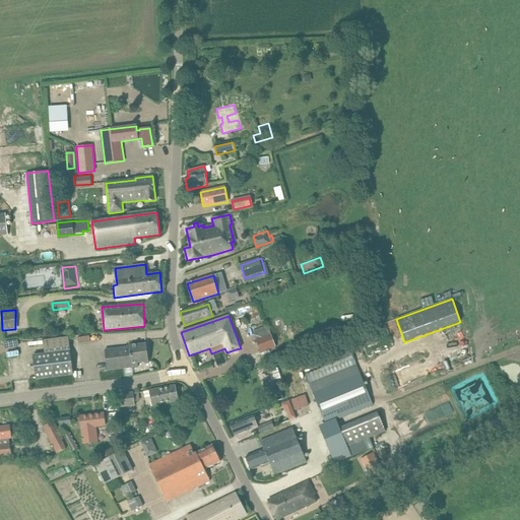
[(261,352),(276,346),(268,327),(253,332),(261,352)]
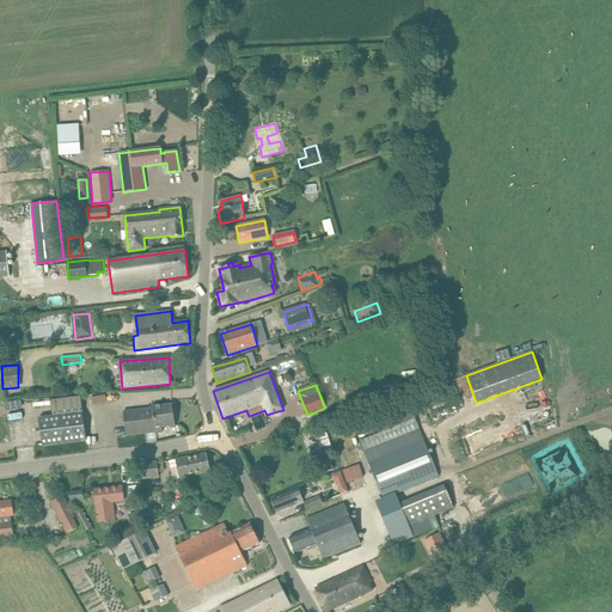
[(63,399),(66,415),(40,418),(43,447),(86,441),(80,397),(63,399)]
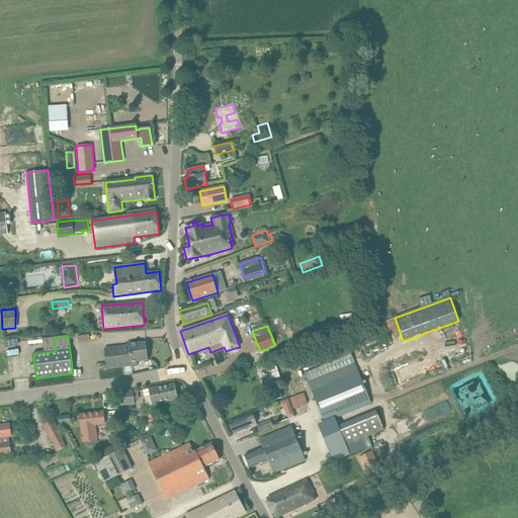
[(104,349),(105,359),(106,369),(132,366),(132,362),(148,360),(146,342),(130,344),(130,346),(104,349)]
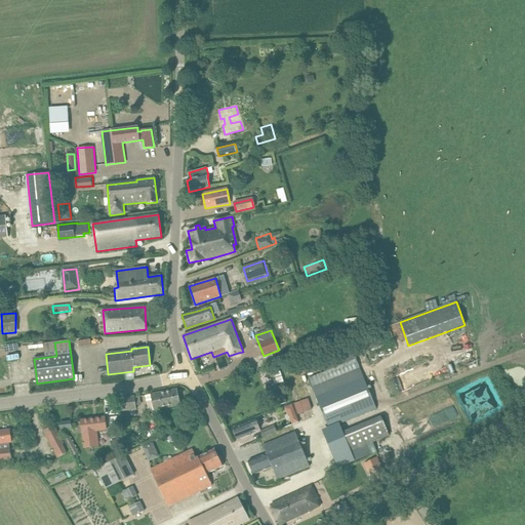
[(317,396),(362,377),(350,347),(320,359),(324,370),(308,376),(317,396)]
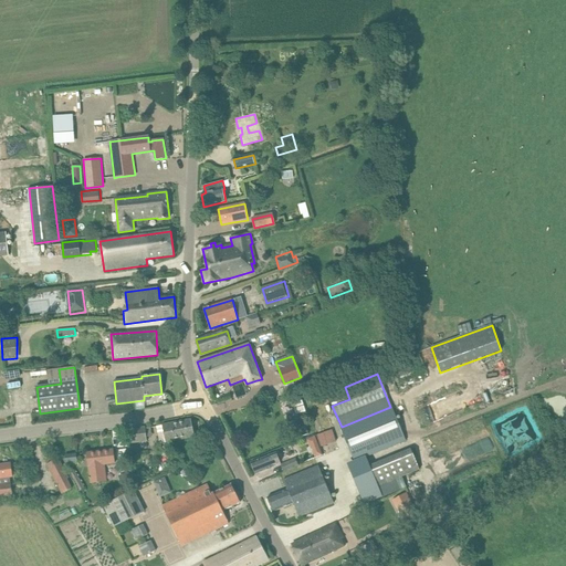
[(292,402),(295,412),(304,410),(301,400),(292,402)]
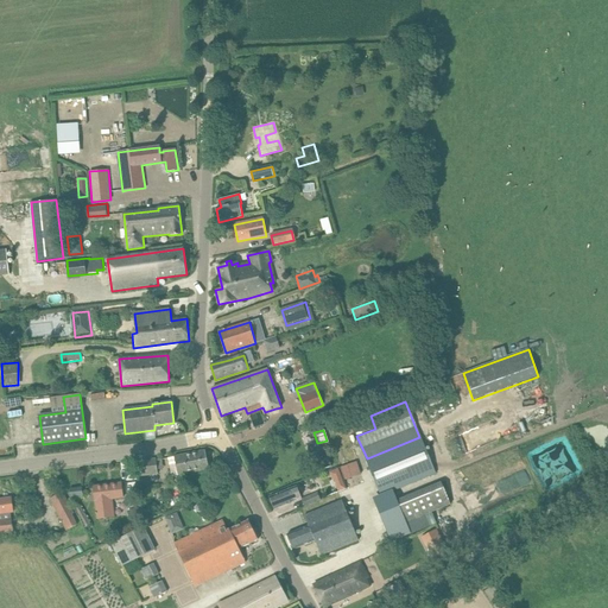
[(380,495),(435,472),(419,437),(367,458),(365,460),(380,495)]
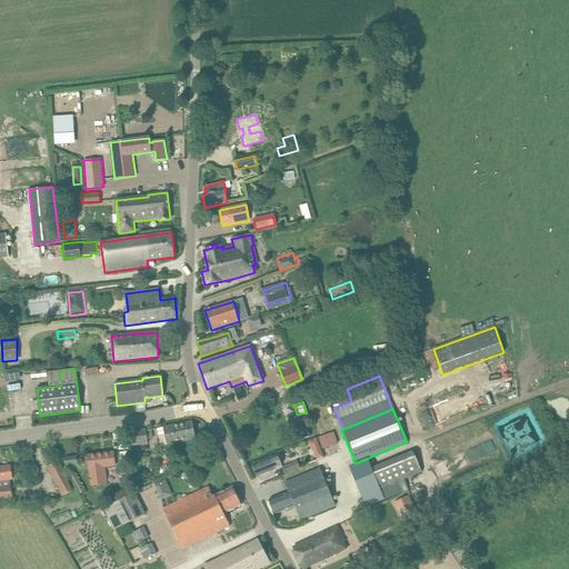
[(307,423),(297,426),(296,419),(290,420),(293,440),(310,437),(307,423)]
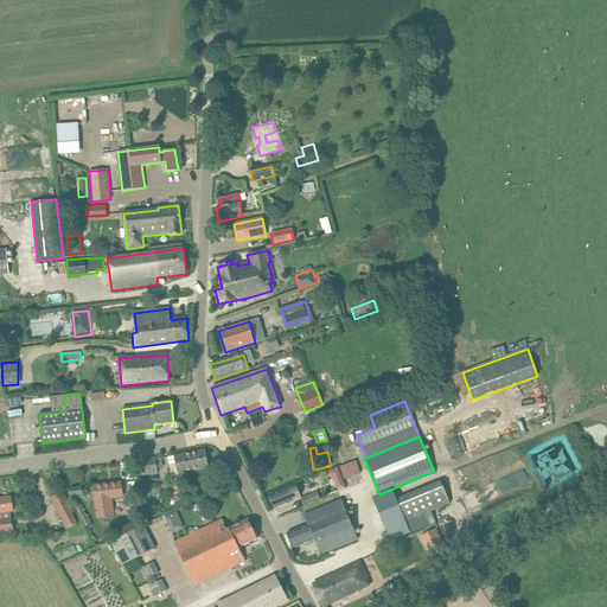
[(178,474),(209,468),(205,449),(173,457),(178,474)]
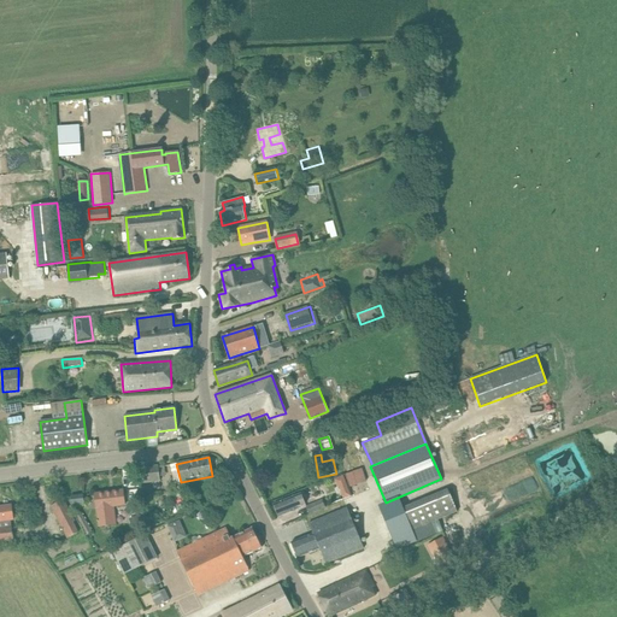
[(142,468),(144,480),(145,483),(164,480),(162,465),(142,468)]
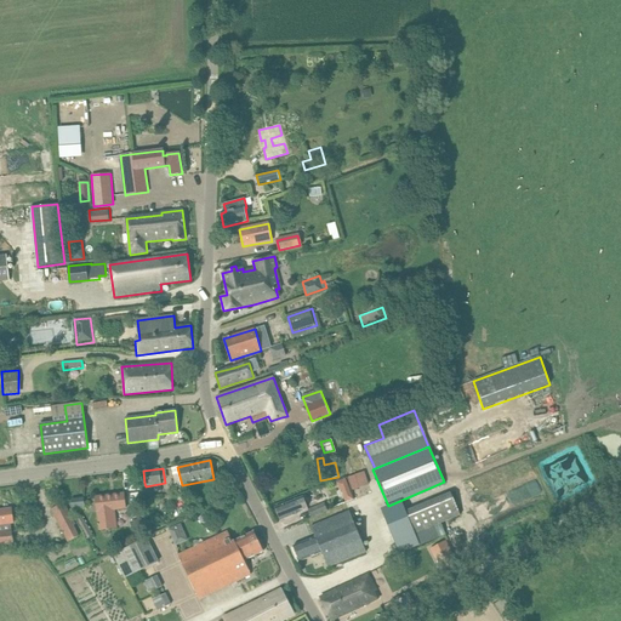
[(346,478),(337,482),(340,489),(341,488),(346,500),(353,497),(346,478)]
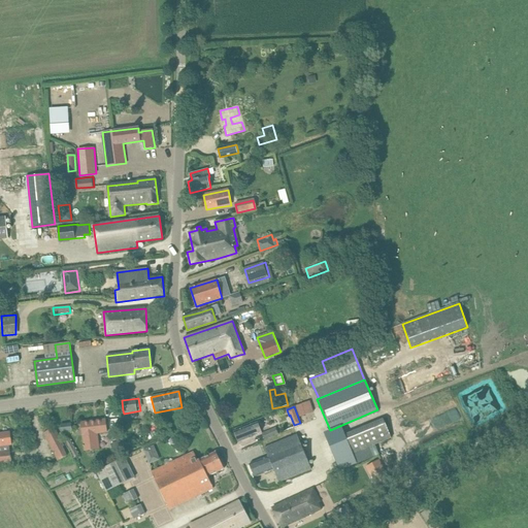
[(384,419),(320,444),(329,465),(392,439),(384,419)]
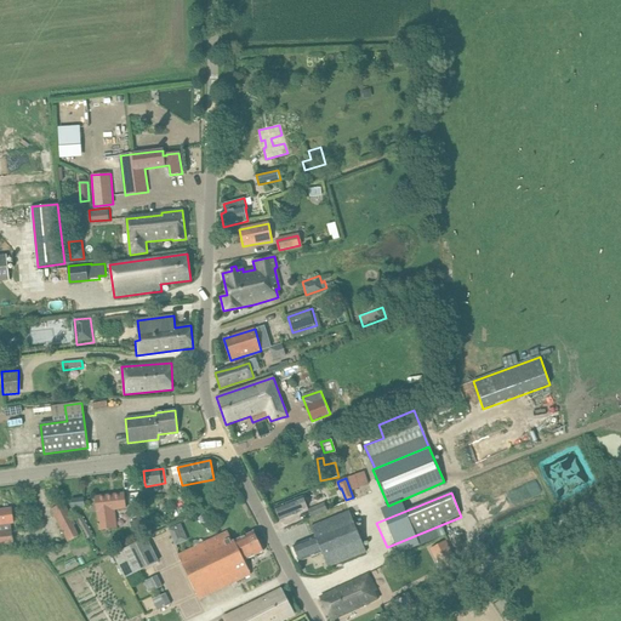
[(95,497),(97,510),(98,523),(113,520),(112,511),(125,510),(124,494),(95,497)]
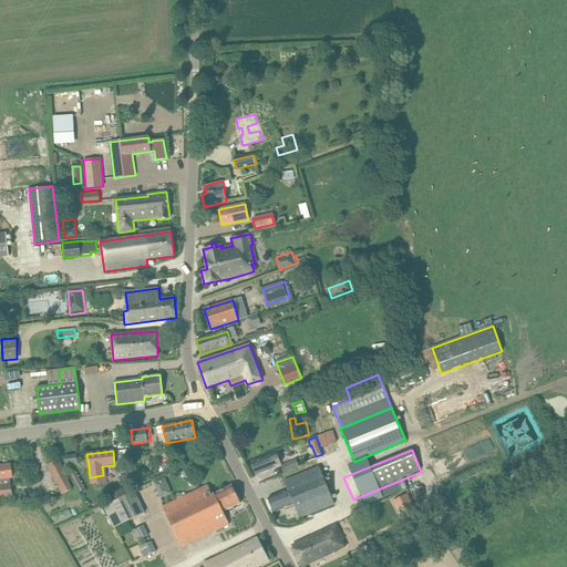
[(256,475),(266,472),(274,468),(272,466),(280,464),(276,453),(250,464),(256,475)]
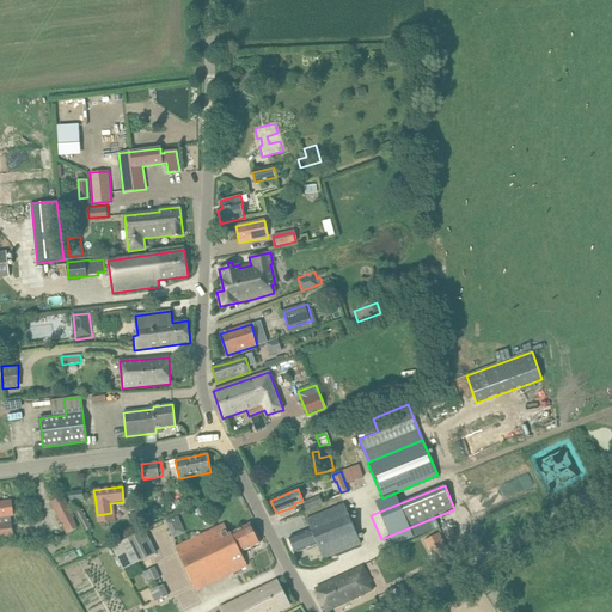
[(71,501),(84,500),(83,491),(69,493),(71,501)]
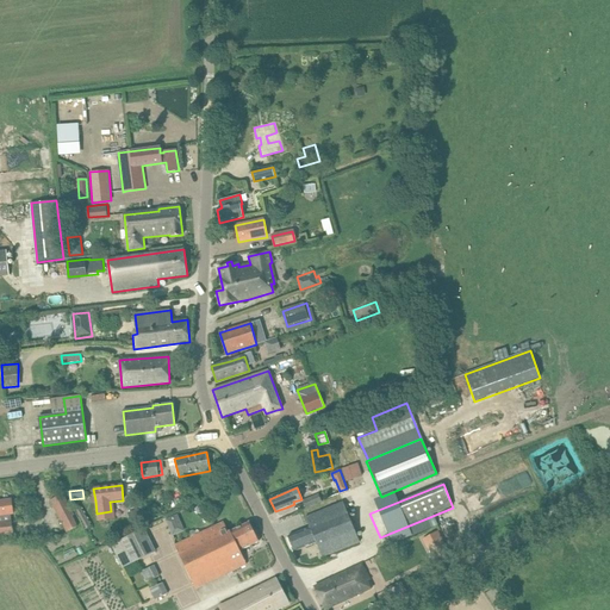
[(73,515),(62,493),(50,499),(67,531),(76,527),(70,516),(73,515)]
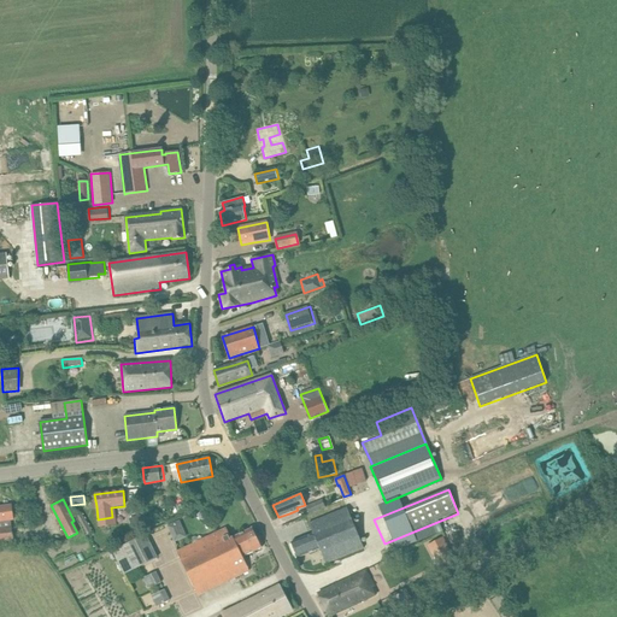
[(322,500),(306,506),(309,513),(325,507),(322,500)]
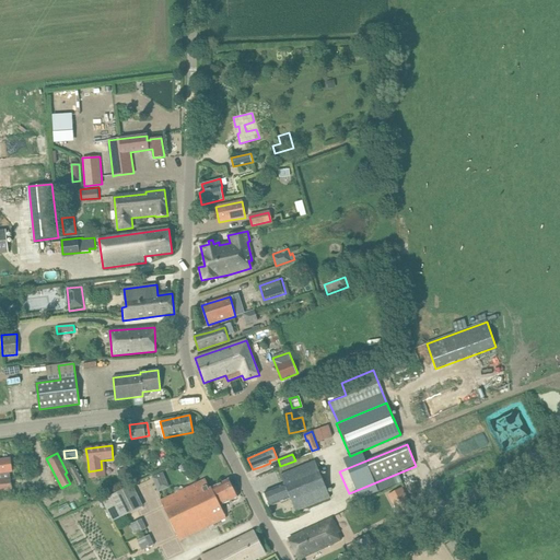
[(0,459),(0,491),(12,490),(10,473),(12,473),(10,458),(0,459)]
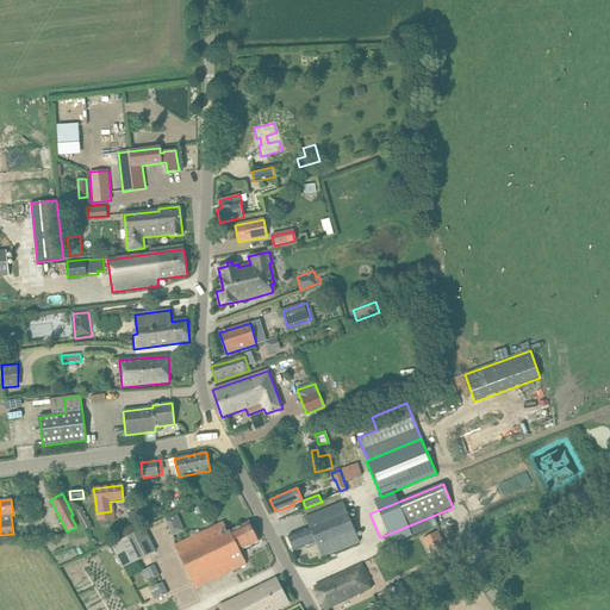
[(322,558),(334,553),(359,542),(342,502),(305,517),(310,528),(287,536),(294,552),(316,543),(322,558)]
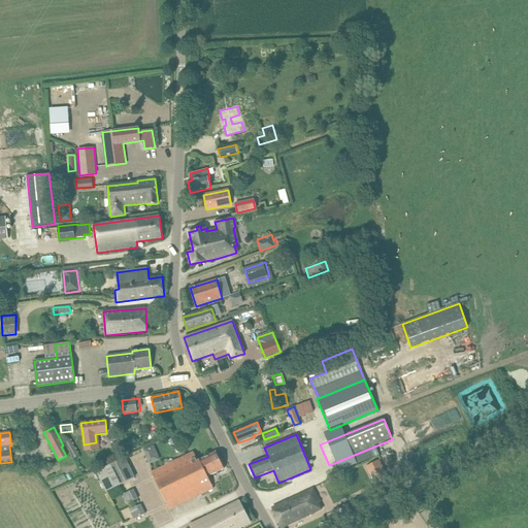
[(123,454),(118,441),(110,444),(114,457),(123,454)]
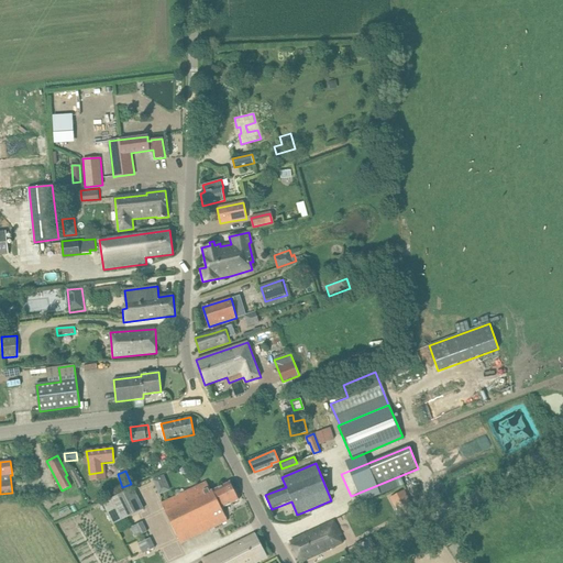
[(158,494),(169,489),(163,475),(152,479),(158,494)]
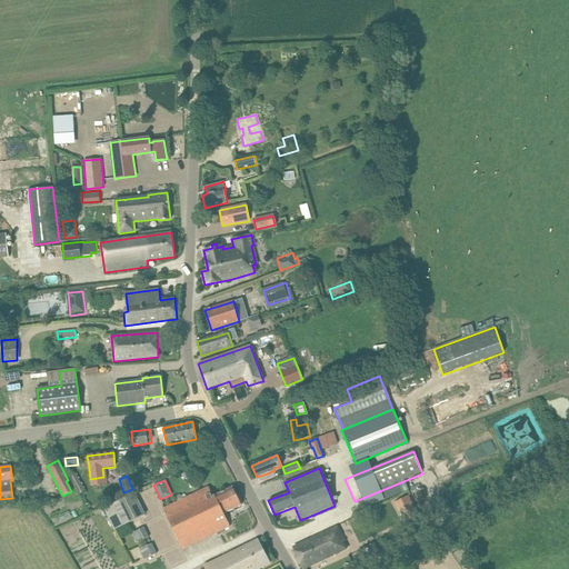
[(219,503),(236,495),(232,487),(213,496),(209,487),(199,491),(162,509),(172,530),(200,516),(199,512),(205,509),(206,510),(219,503)]
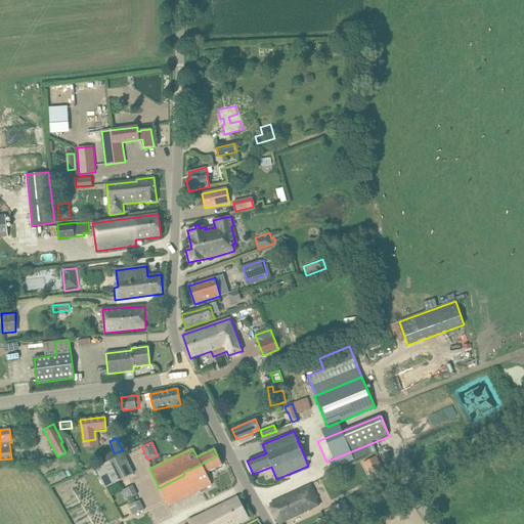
[(222,466),(217,455),(202,464),(189,470),(188,469),(183,472),(184,475),(159,488),(168,506),(203,489),(212,485),(206,473),(222,466)]
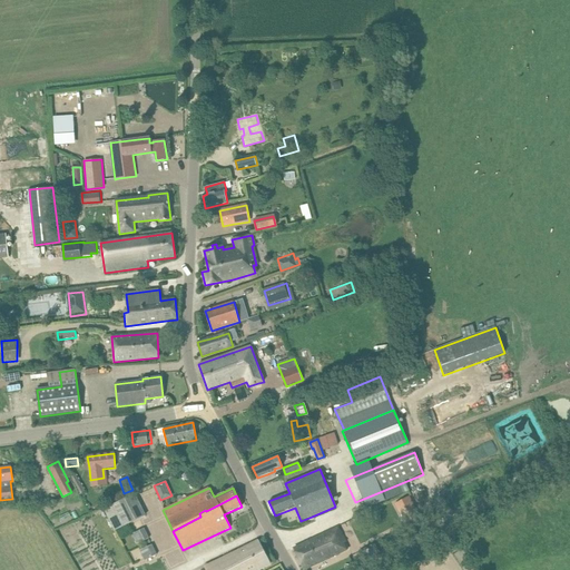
[(145,516),(135,497),(106,511),(116,531),(145,516)]
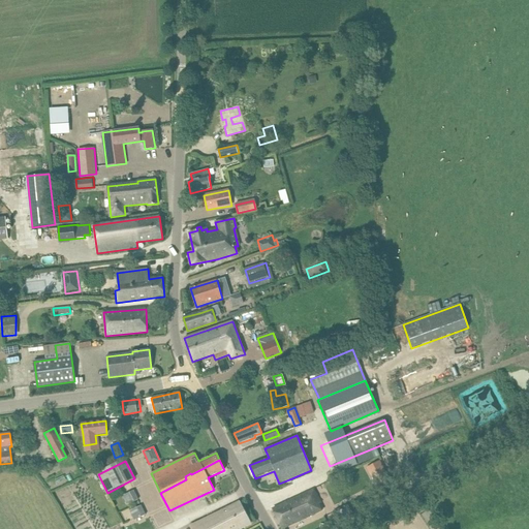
[(376,463),(372,465),(381,484),(382,484),(389,479),(390,479),(379,461),(376,463)]
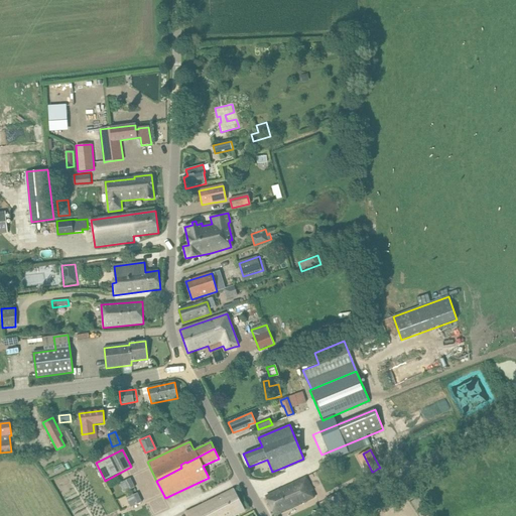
[(266,497),(275,515),(313,498),(310,492),(312,491),(306,477),(266,497)]
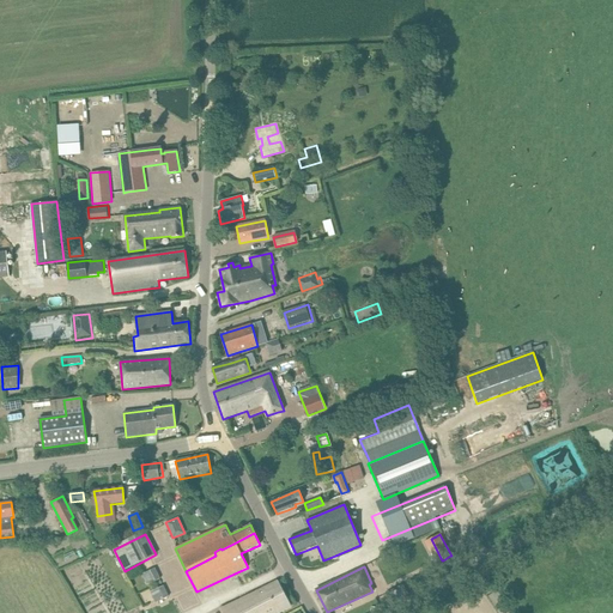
[(161,580),(156,569),(143,575),(147,586),(161,580)]
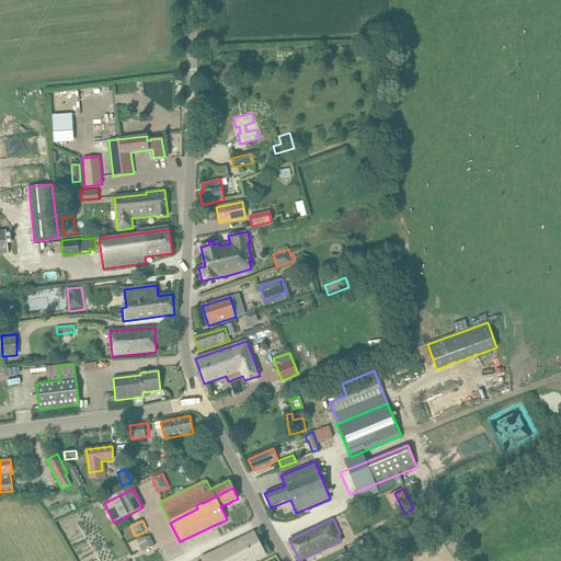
[(254,533),(244,537),(198,560),(253,560),(266,554),(254,533)]
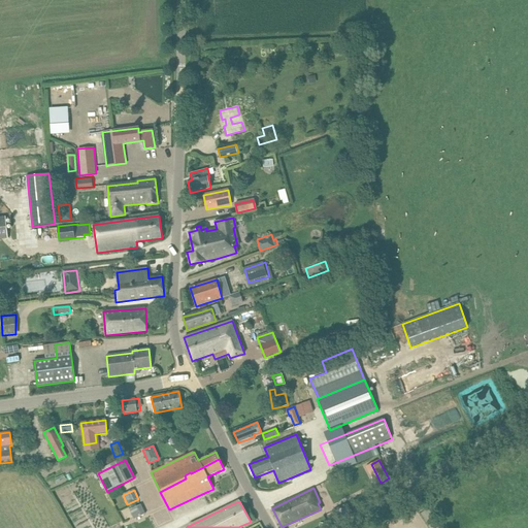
[(134,519),(145,515),(141,505),(130,510),(134,519)]
